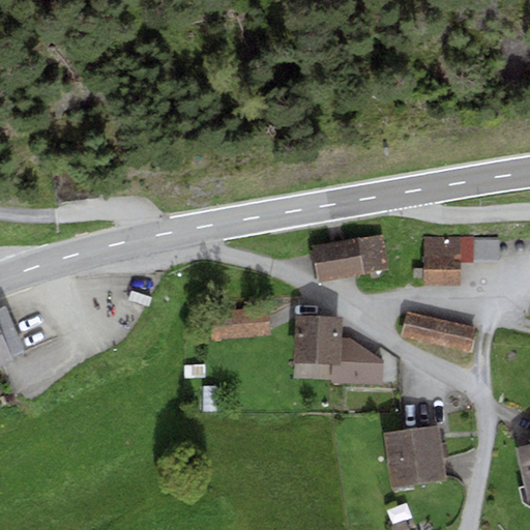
[(382,235),(313,246),(319,281),(388,268),(382,235)]
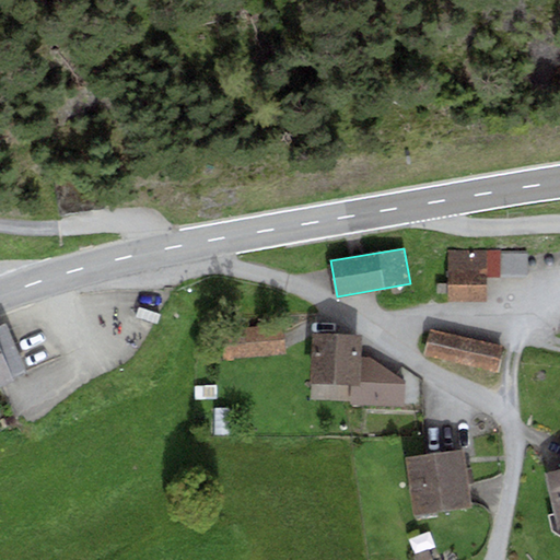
[(450,300),(488,300),(488,278),(500,278),(500,251),(448,251),(450,300)]
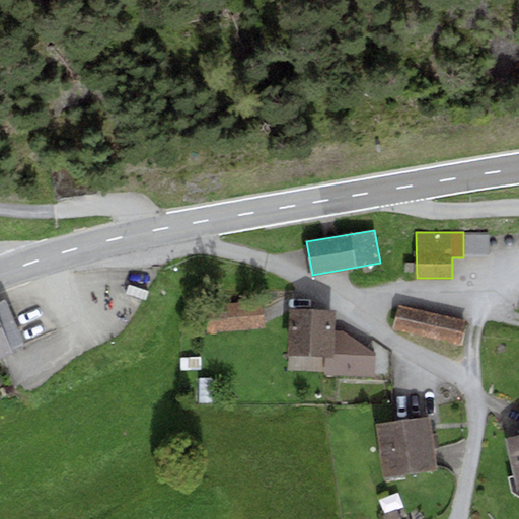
[(489,232),(463,232),(463,257),(489,257),(489,232)]
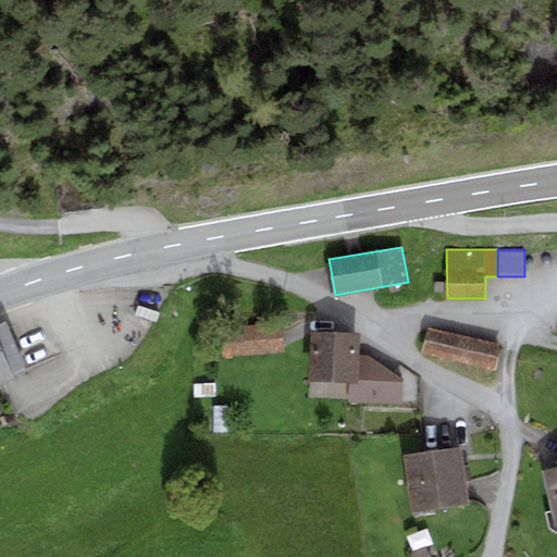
[(0,382),(26,371),(4,322),(0,323),(0,382)]
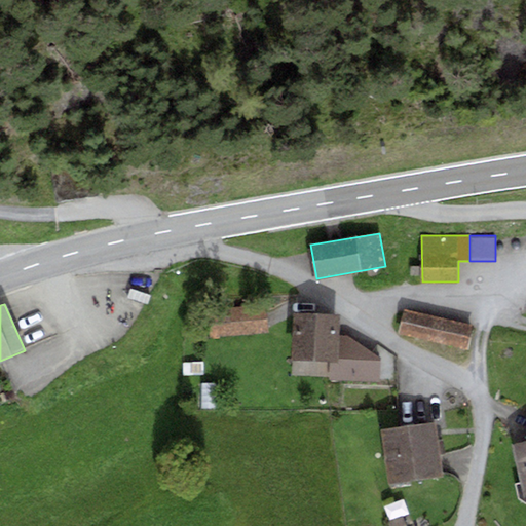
[(267,306),(211,311),(213,339),(269,333),(267,306)]
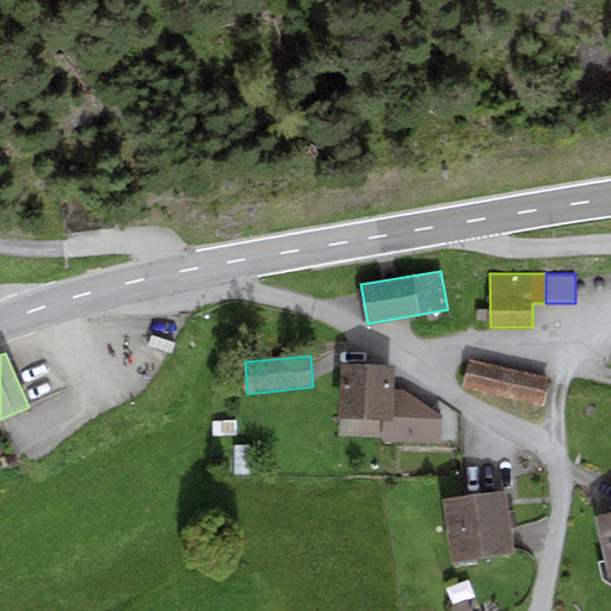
[(467,384),(544,403),(550,378),(474,359),(467,384)]
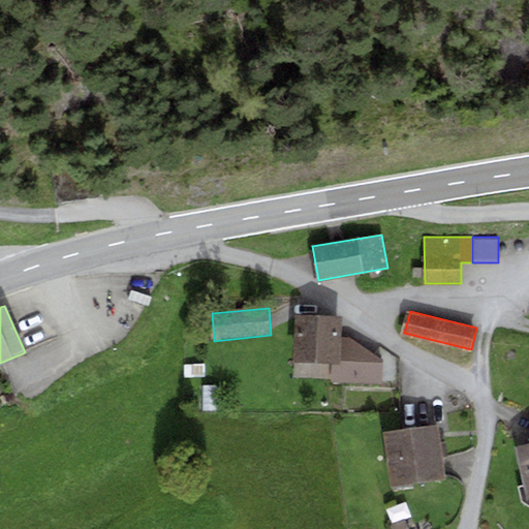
[(294,315),(292,362),(336,364),(336,337),(337,316),(294,315)]
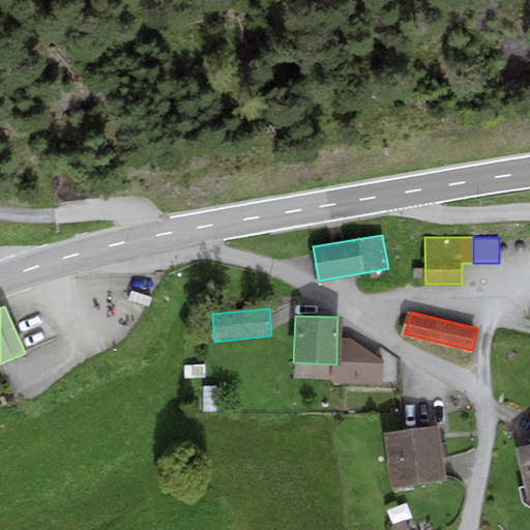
[(350,339),(336,337),(336,364),(335,384),(383,385),(383,360),(350,339)]
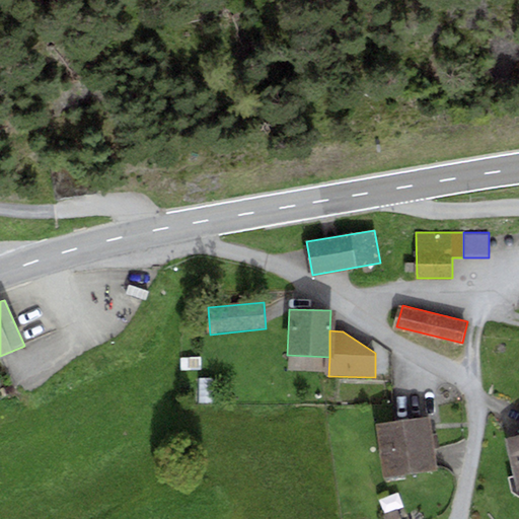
[(377,426),(385,477),(437,469),(433,447),(439,446),(437,434),(431,435),(428,418),(377,426)]
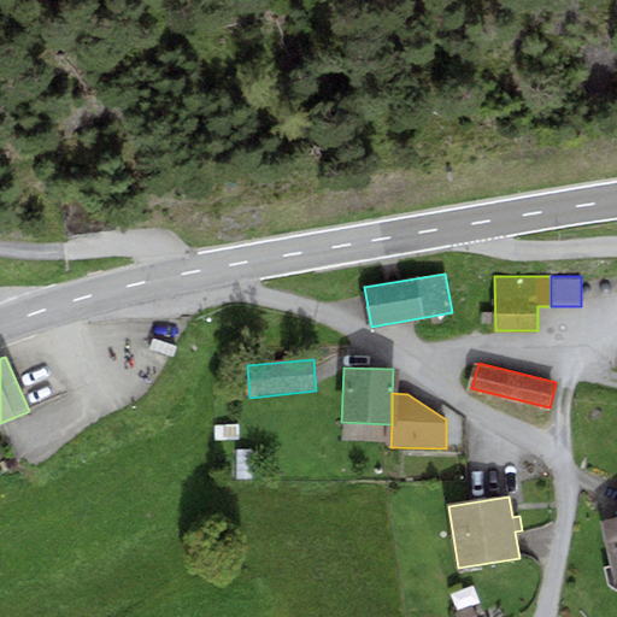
[(616,517),(603,522),(616,581),(616,517)]
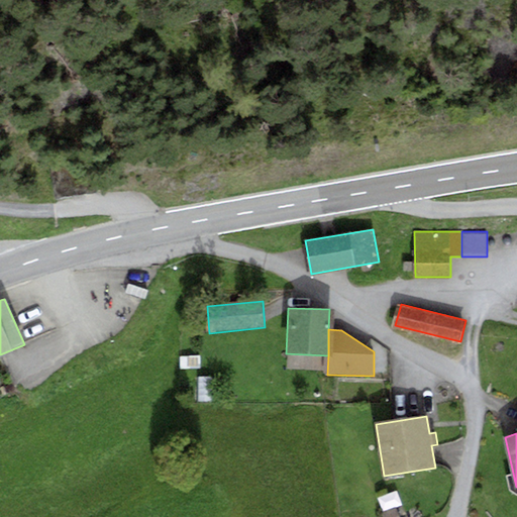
[(399,516),(396,508),(383,513),(384,516),(399,516)]
